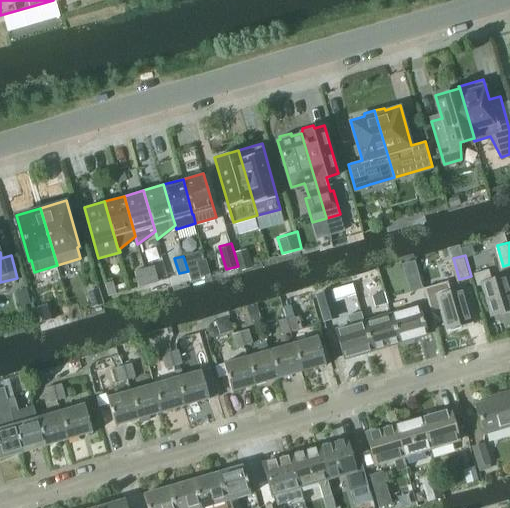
[(201,276),(210,273),(206,258),(196,261),(201,276)]
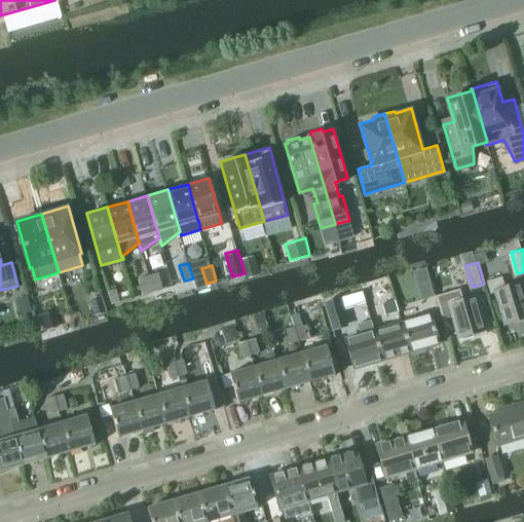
[(163,287),(158,271),(149,274),(153,290),(163,287)]
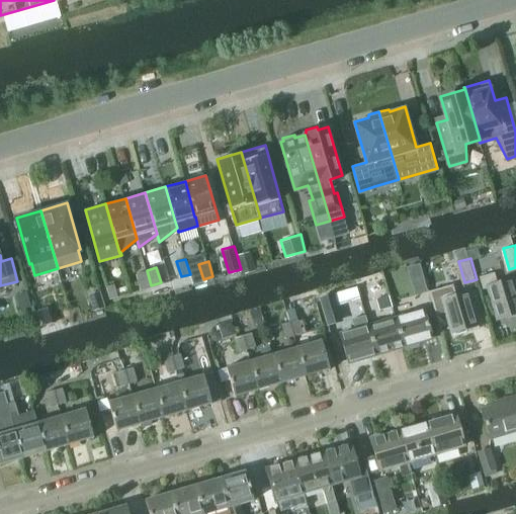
[(141,288),(151,285),(147,270),(137,273),(141,288)]
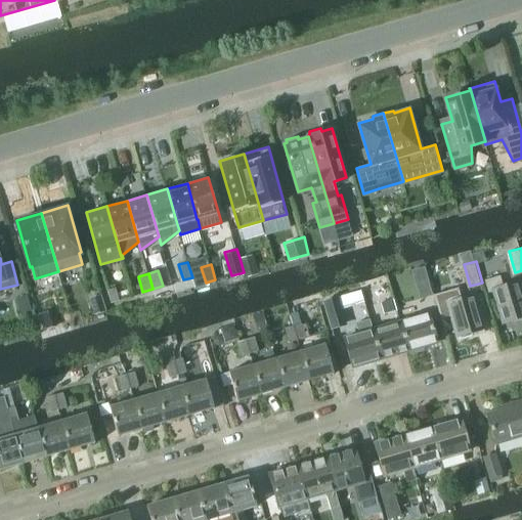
[(521,279),(505,284),(502,273),(487,277),(490,290),(493,289),(504,321),(521,315),(521,279)]
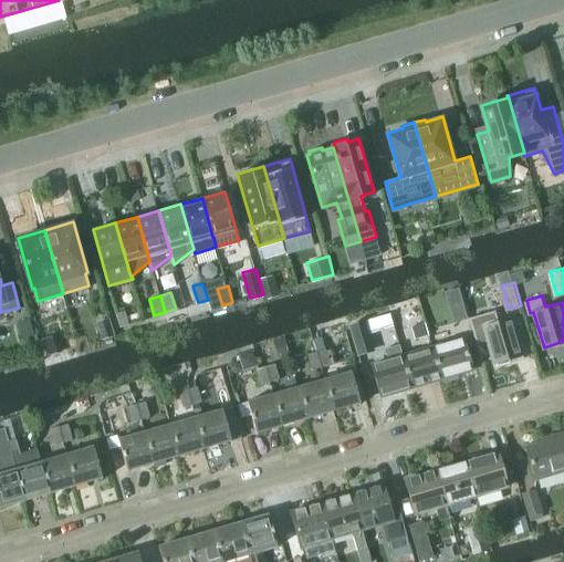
[(463,303),(450,308),(453,321),(468,316),(463,303)]
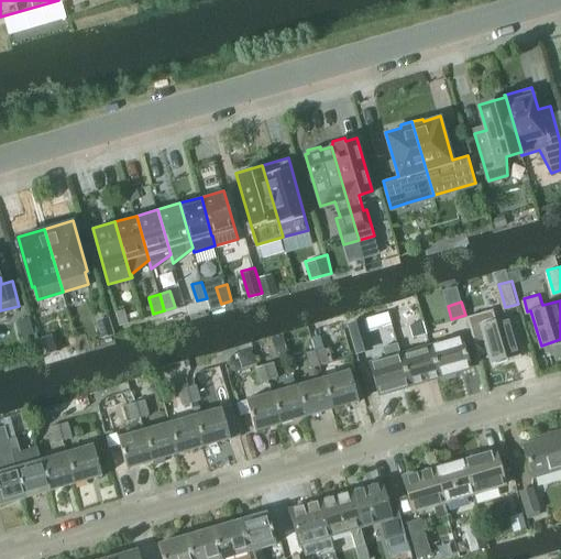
[(512,315),(498,318),(495,307),(469,315),(476,340),(486,338),(492,360),(521,351),(512,315)]
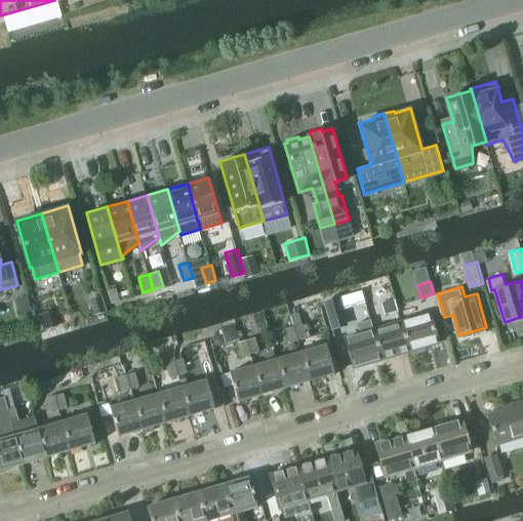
[(112,302),(119,298),(116,287),(109,289),(112,302)]
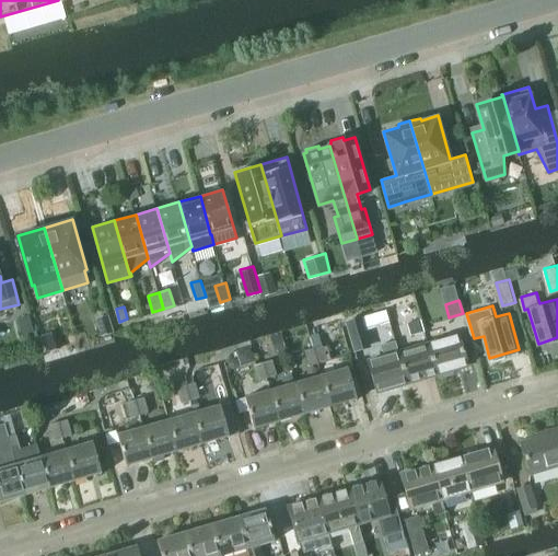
[(23,333),(34,329),(30,314),(18,317),(23,333)]
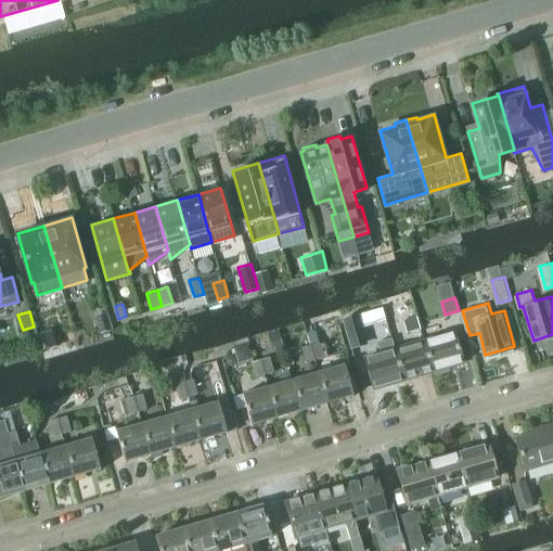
[(352,342),(367,337),(359,312),(345,317),(352,342)]
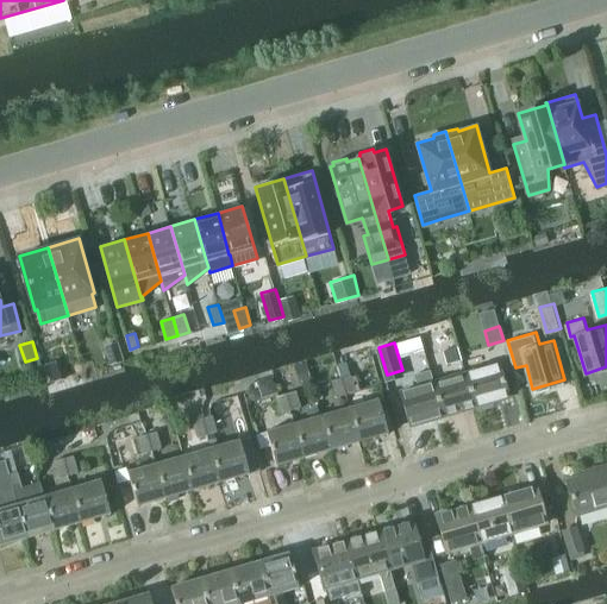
[(458,345),(443,350),(446,363),(462,359),(458,345)]
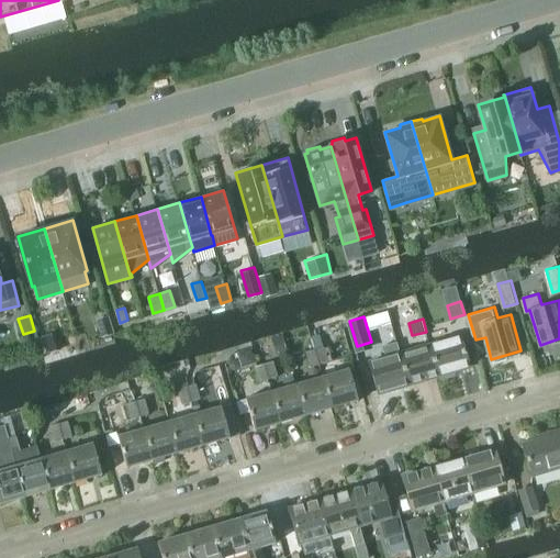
[(440,374),(471,365),(461,334),(430,343),(440,374)]
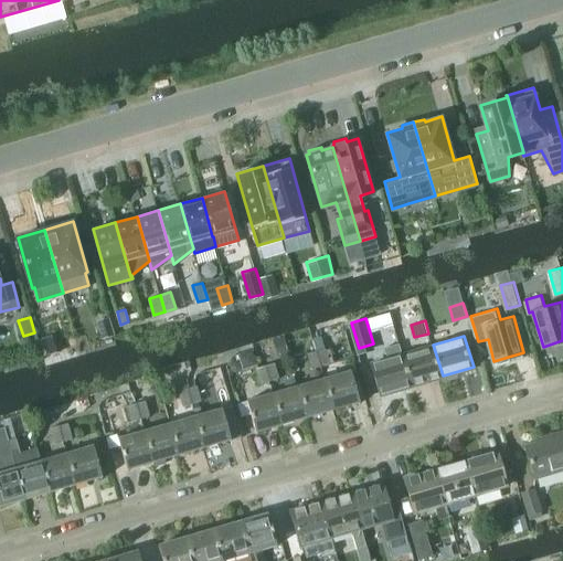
[(390,357),(373,362),(382,393),(411,384),(402,353),(404,353),(401,341),(386,346),(390,357)]
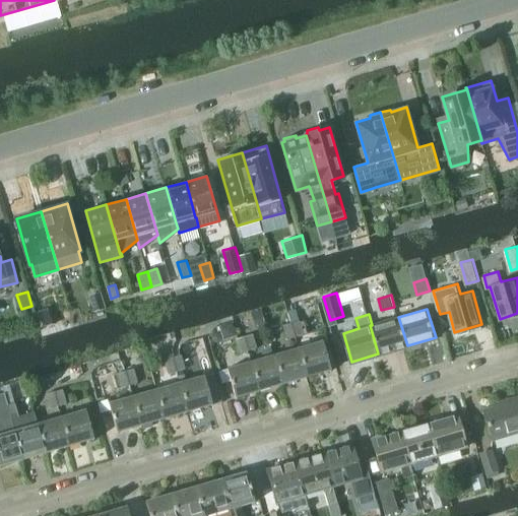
[(372,325),(370,325),(378,353),(407,345),(398,317),(372,325)]
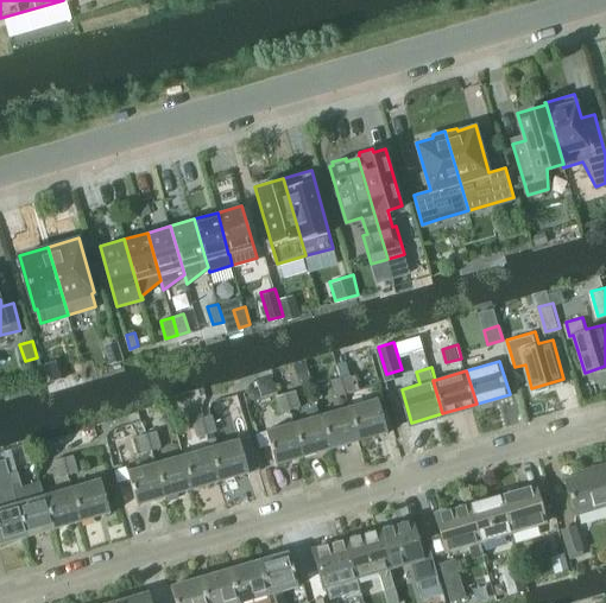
[(351,374),(330,379),(335,395),(354,391),(351,374)]
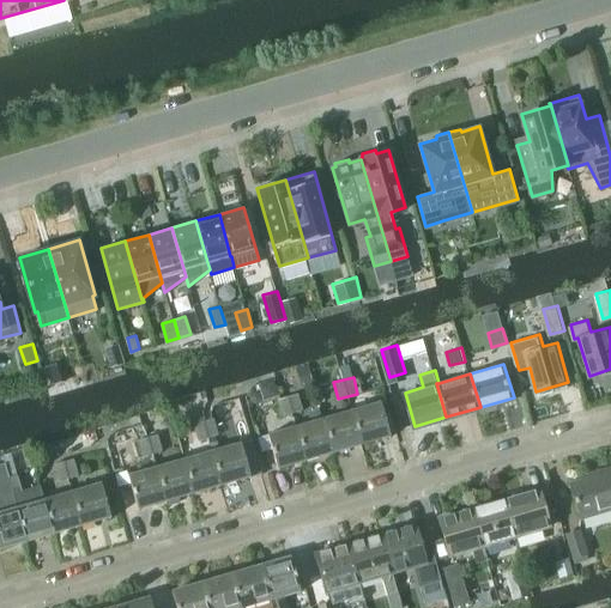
[(298,393),(278,397),(282,414),(302,408),(298,393)]
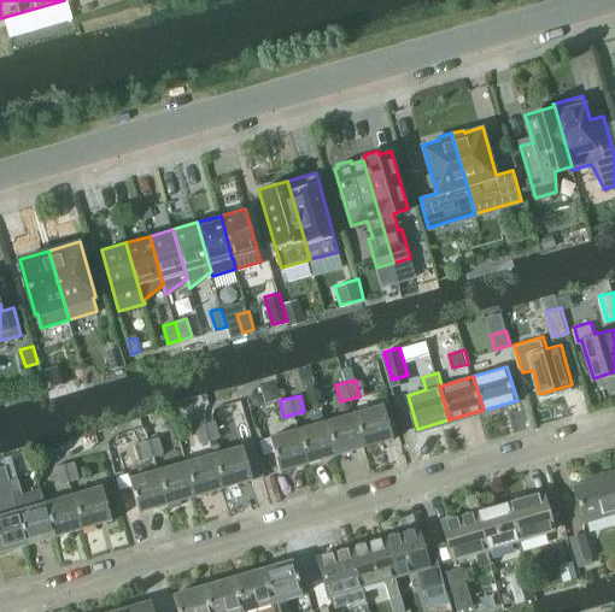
[(385,401),(356,410),(367,446),(396,437),(385,401)]
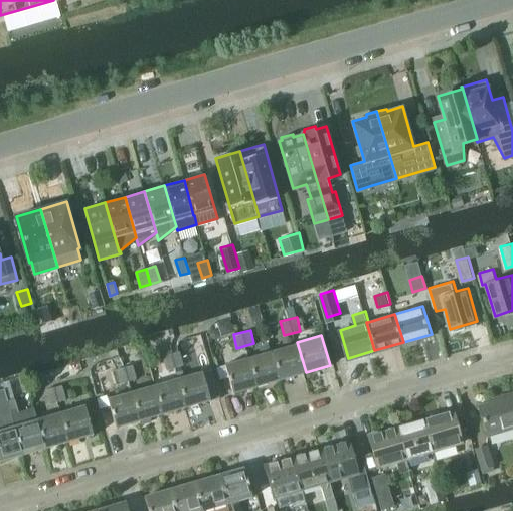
[(297,342),(274,349),(283,378),(306,372),(297,342)]
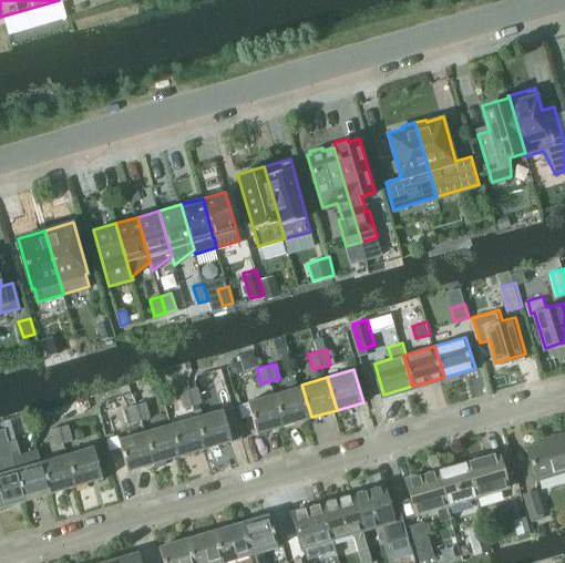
[(287,389),(276,392),(286,425),(311,417),(301,385),(298,386),(296,378),(285,381),(287,389)]
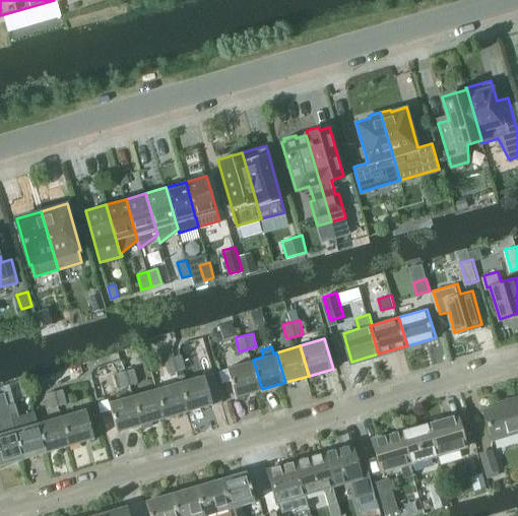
[(181,353),(165,359),(169,373),(185,368),(181,353)]
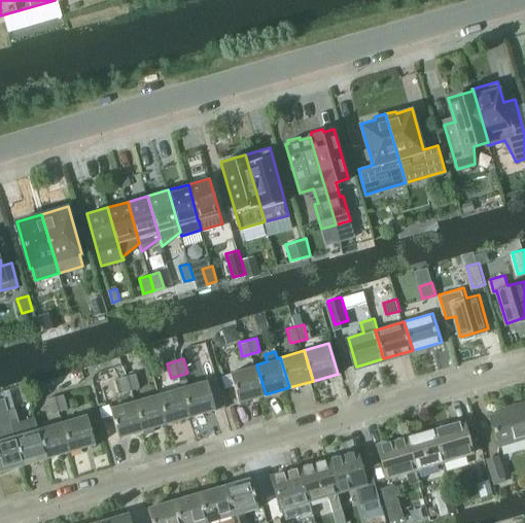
[(256,364),(233,372),(234,376),(241,402),(266,394),(256,364)]
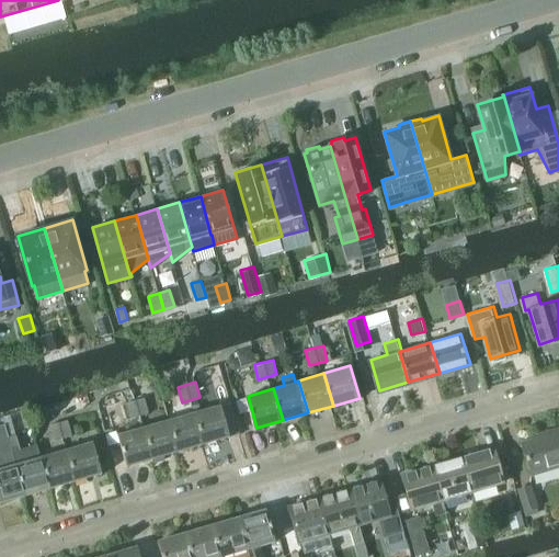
[(145,397),(127,402),(130,417),(149,411),(145,397)]
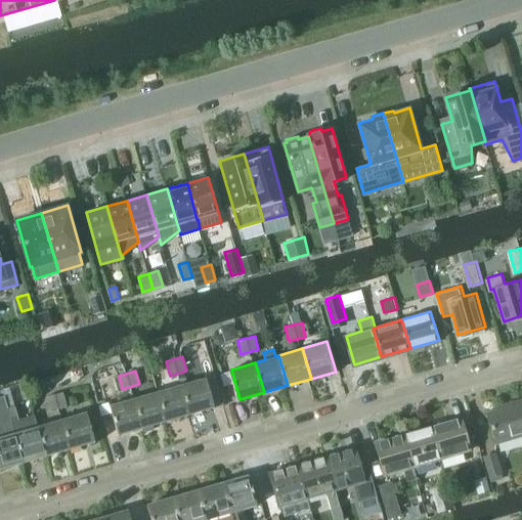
[(206,377),(183,383),(191,414),(214,406),(206,377)]
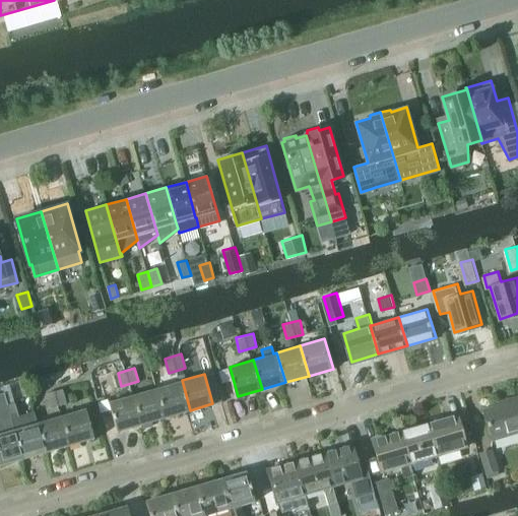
[(171,383),(158,387),(167,416),(190,410),(182,380),(177,381),(175,375),(169,377),(171,383)]
